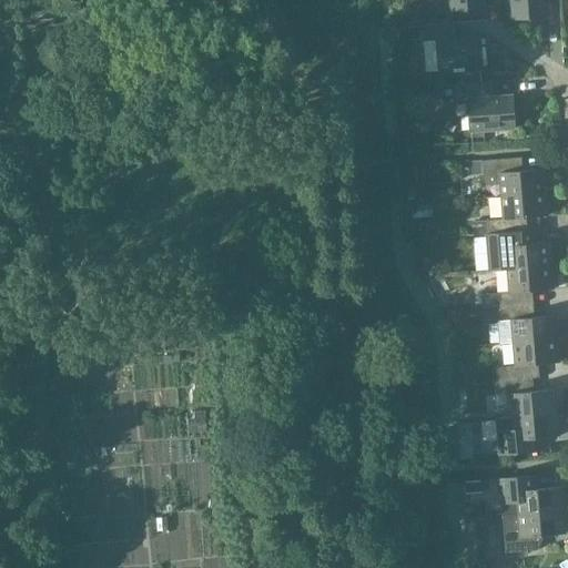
[(408,0),(408,10),(424,10),(424,0),(408,0)]
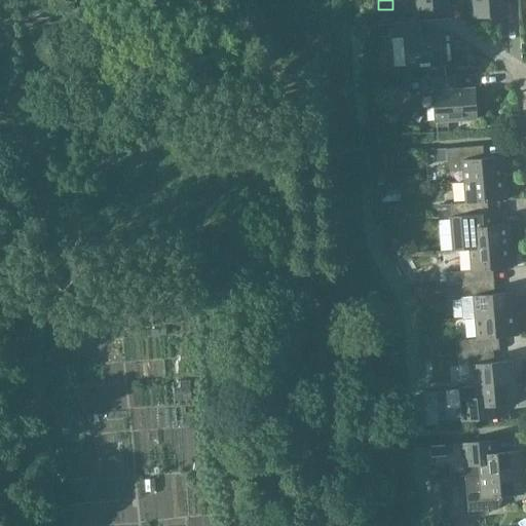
[(447,0),(416,0),(417,10),(448,8),(447,0)]
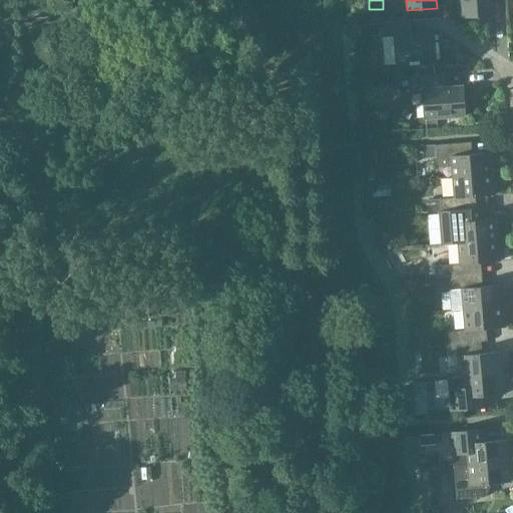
[(491,0),(461,0),(462,17),(493,15),(491,0)]
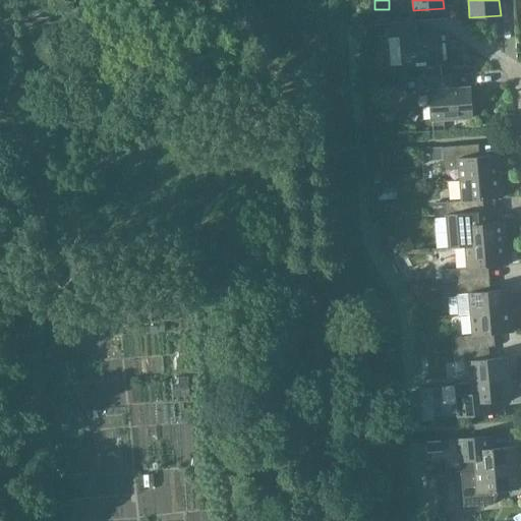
[(402,66),(443,63),(441,33),(417,35),(416,20),(384,23),(385,37),(400,36),(402,66)]
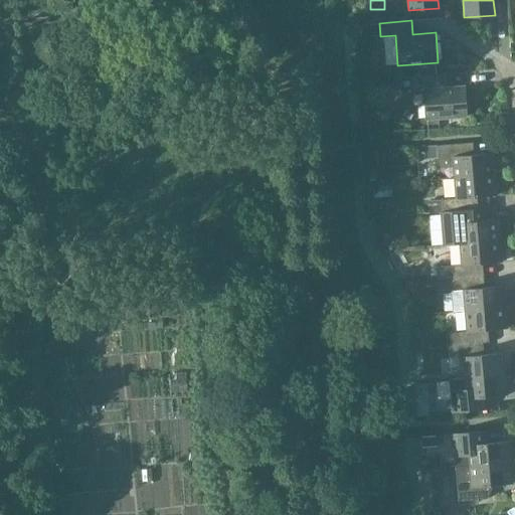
[(426,120),(466,117),(464,87),(441,89),(440,74),(409,76),(410,91),(424,90),(426,120)]
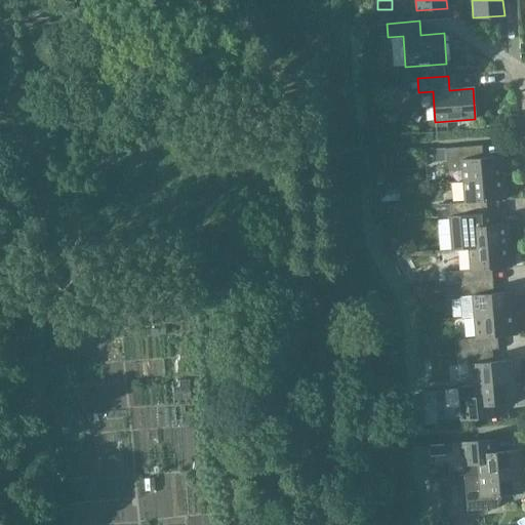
[(503,177),(502,156),(483,158),(482,146),(445,148),(445,150),(437,150),(438,162),(446,161),(447,172),(462,171),(463,182),(503,177)]
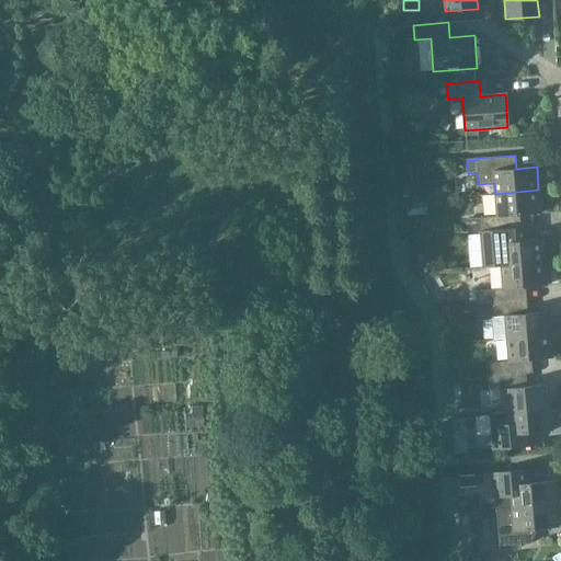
[(521,228),(519,215),(540,213),(538,190),(495,194),(496,216),(480,217),(480,219),(471,219),(472,231),(481,231),(521,228)]
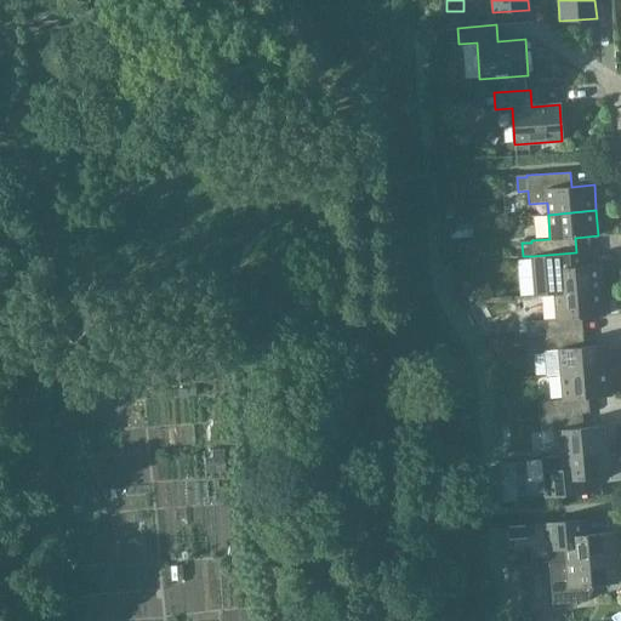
[(603,290),(600,266),(586,267),(586,260),(577,261),(576,252),(533,256),(534,272),(533,272),(535,296),(554,295),(603,290)]
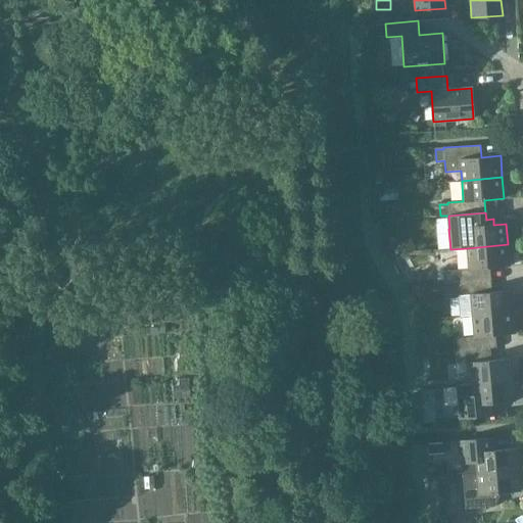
[(491,280),(490,268),(510,266),(508,244),(467,248),(469,269),(454,270),(454,271),(442,272),(443,284),(455,283),(491,280)]
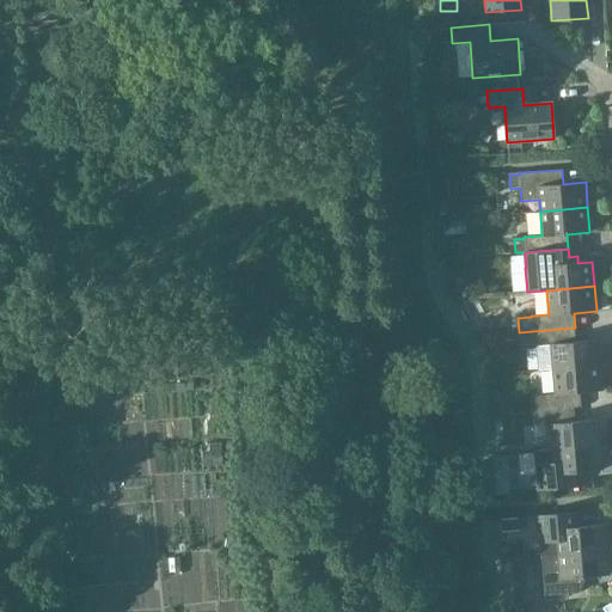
[(552,369),(600,366),(599,341),(576,342),(575,328),(532,331),(533,347),(537,346),(540,371),(552,369)]
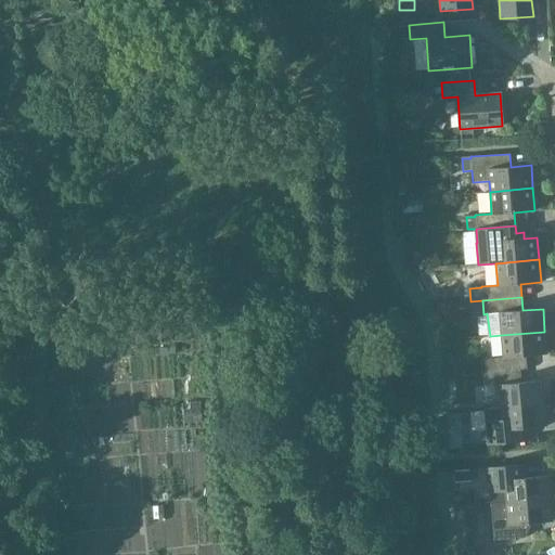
[(127,308),(128,317),(149,314),(149,306),(127,308)]
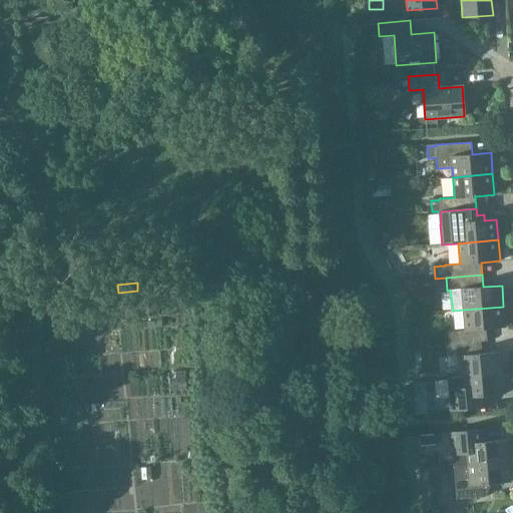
[(445,345),(481,342),(487,341),(486,329),(505,328),(503,307),(463,310),(465,330),(444,332),(445,345)]
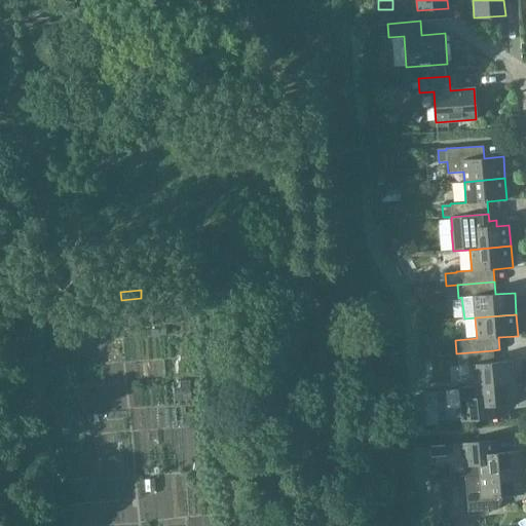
[(516,382),(514,361),(494,363),(493,350),(456,353),(457,366),(459,377),(474,375),(475,385),(516,382)]
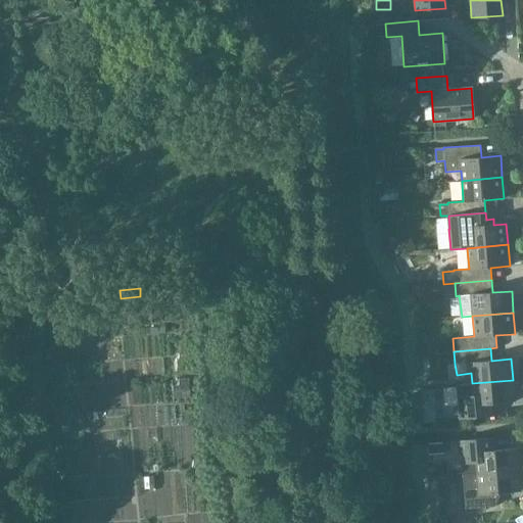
[(513,380),(472,383),(458,385),(459,406),(460,419),(496,416),(495,403),(514,401),(513,380)]
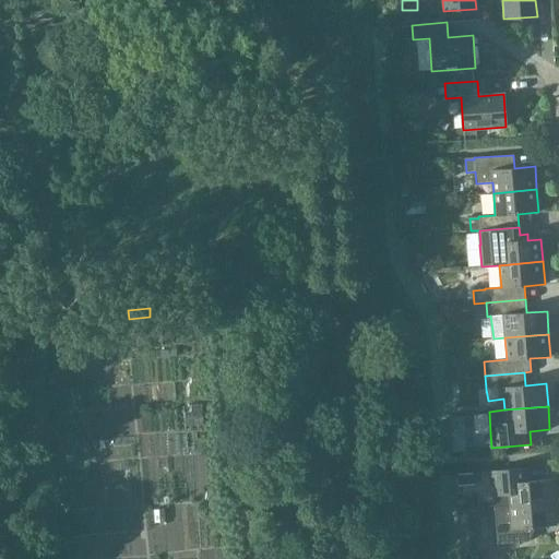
[(554,502),(551,479),(524,482),(523,468),(490,472),(494,508),(554,502)]
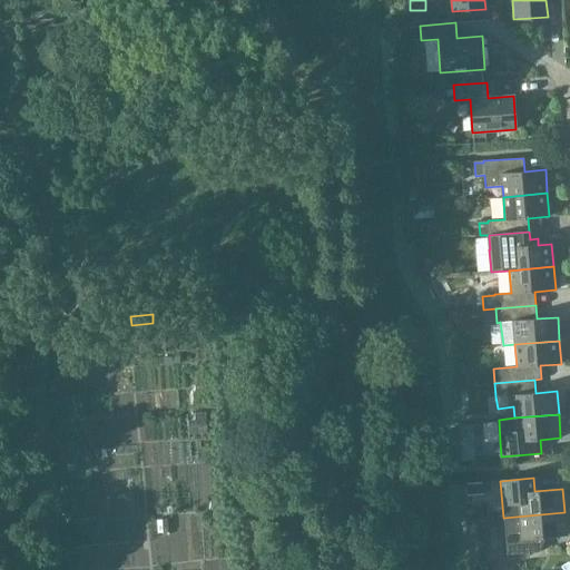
[(567,536),(564,512),(503,518),(507,556),(539,552),(538,538),(567,536)]
